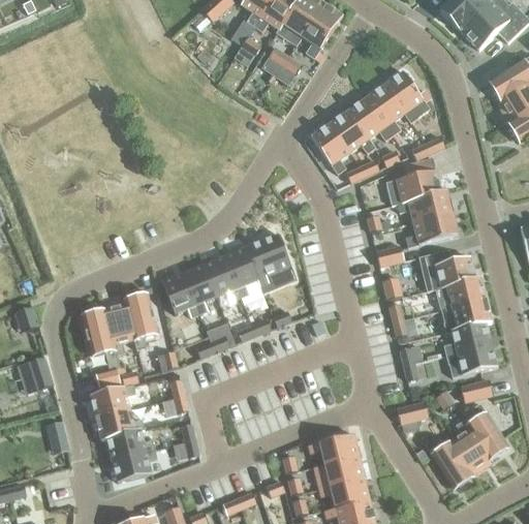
[(22,3),(27,13),(35,9),(31,0),(28,0),(22,3)]
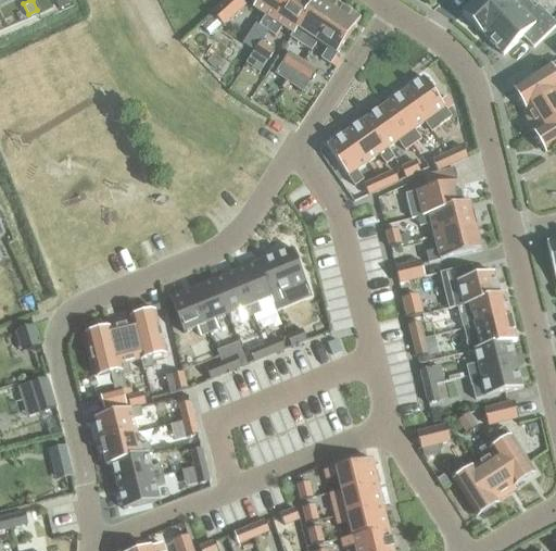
[(222,21),(223,23),(245,1),(244,0),(219,0),(211,9),(213,11),(222,21)]
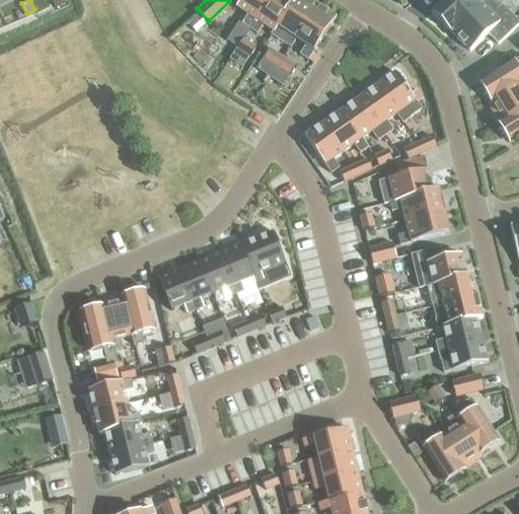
[(240,0),(250,7),(244,16),(241,20),(248,25),(252,21),(266,0),(240,0)]
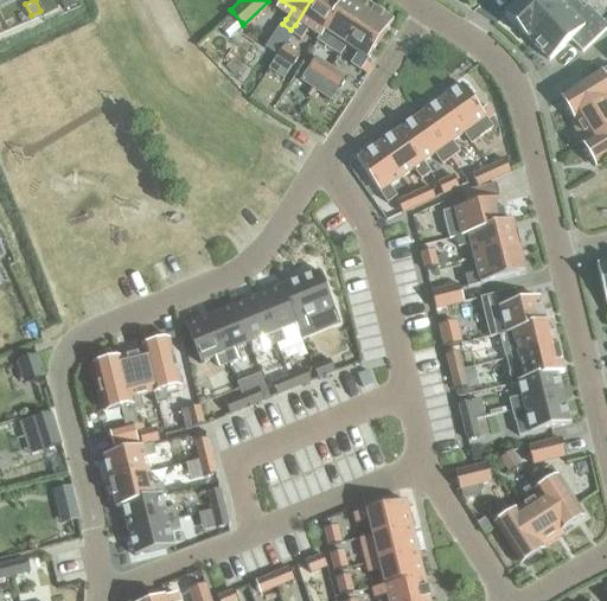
[(311,0),(295,25),(291,30),(300,36),(304,31),(311,20),(323,27),(342,0),(311,0)]
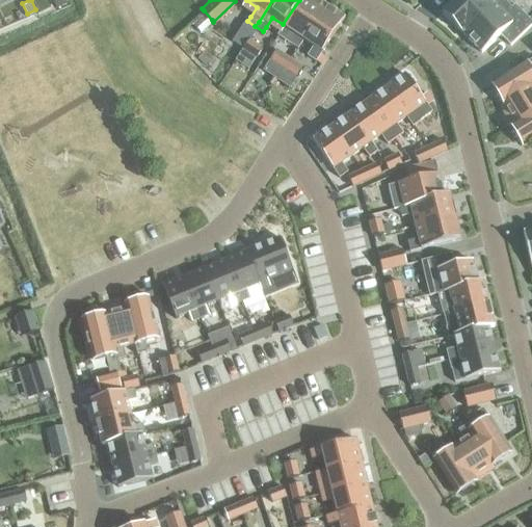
[(297,46),(302,37),(301,36),(324,2),(321,0),(299,0),(283,24),(276,32),(297,46)]
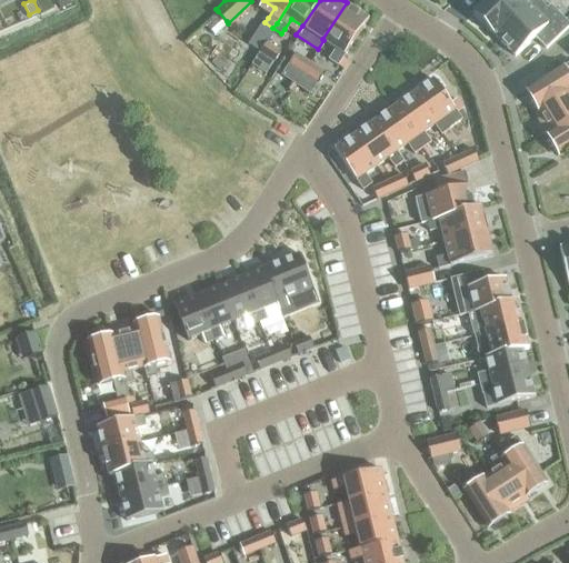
[(492,32),(493,32),(493,31),(527,0),(482,0),(471,10),(492,32)]
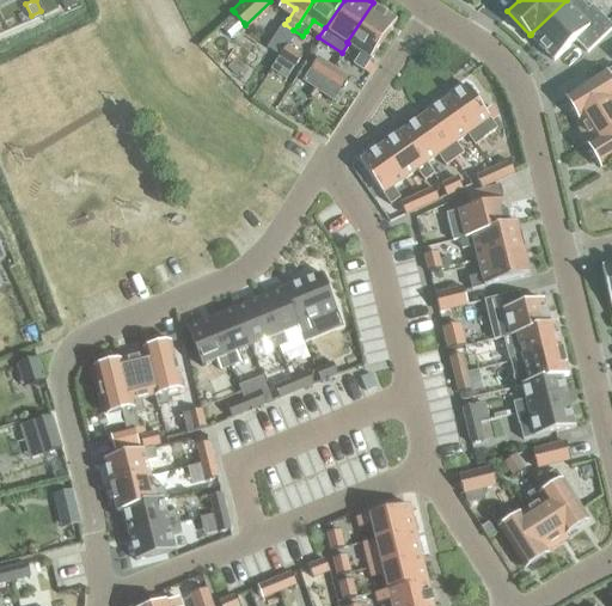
[(567,0),(531,34),(531,35),(554,57),(575,37),(587,50),(611,25),(611,23),(592,2),(588,6),(582,0),(567,0)]
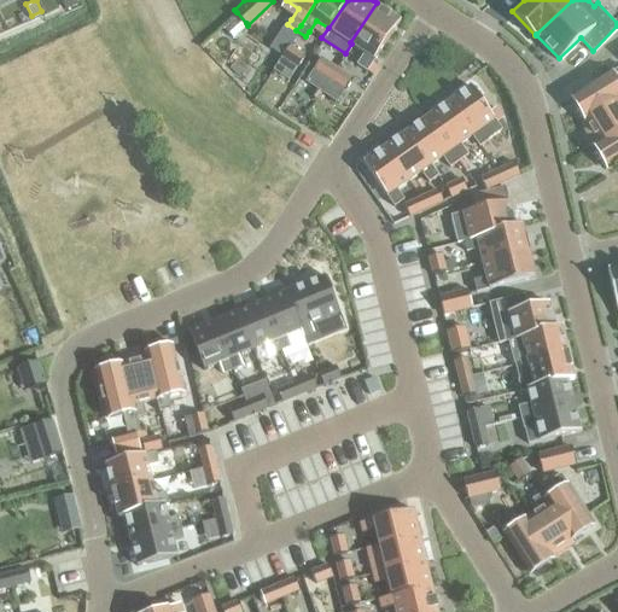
[(400,18),(377,3),(350,42),(351,44),(363,51),(356,62),(366,68),(372,60),(373,57),(373,58),(400,18)]
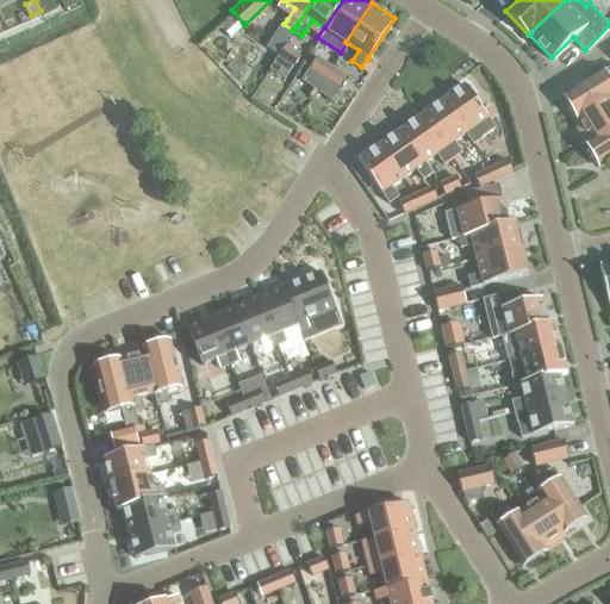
[(234,12),(226,19),(236,29),(237,27),(243,23),(234,12)]
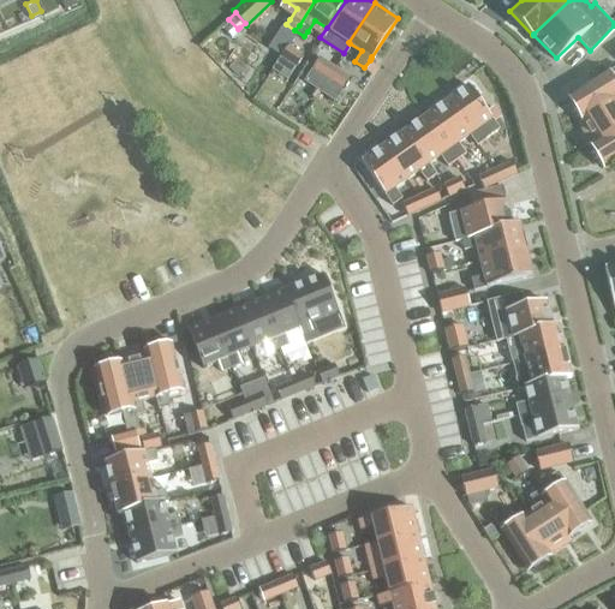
[(280,53),(296,64),(303,52),(287,41),(280,53)]
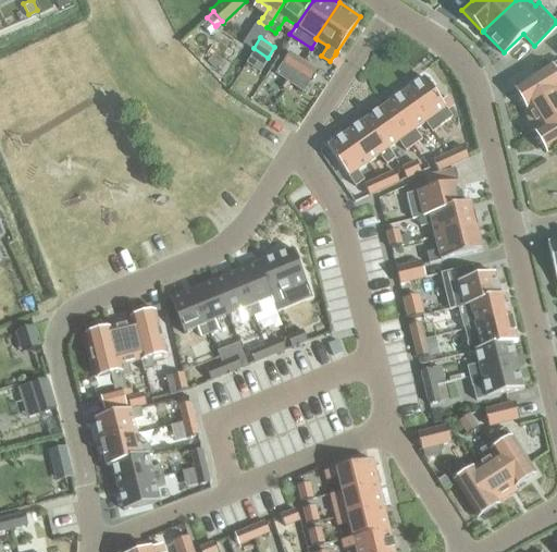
[(282,59),(296,69),(302,59),(288,50),(282,59)]
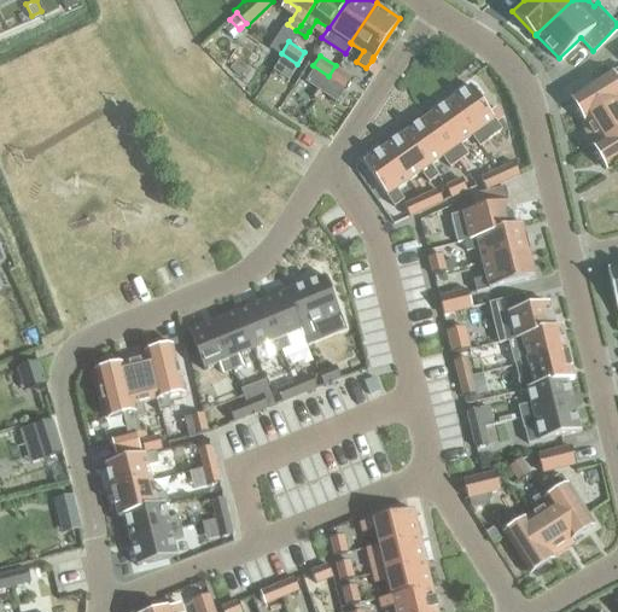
[(372,60),(366,68),(373,74),(379,65),(372,60)]
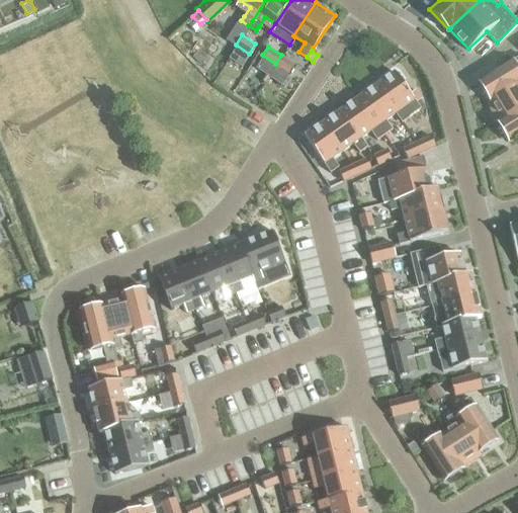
[(490,98),(517,81),(517,68),(517,67),(517,66),(517,54),(512,59),(512,58),(478,79),(490,98)]
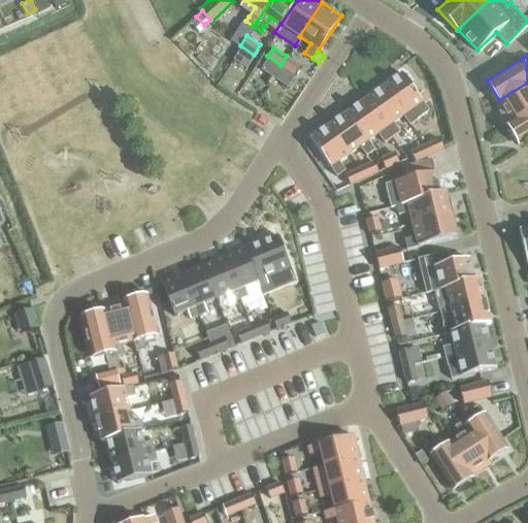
[(287,56),(281,65),(295,73),(300,65),(287,56)]
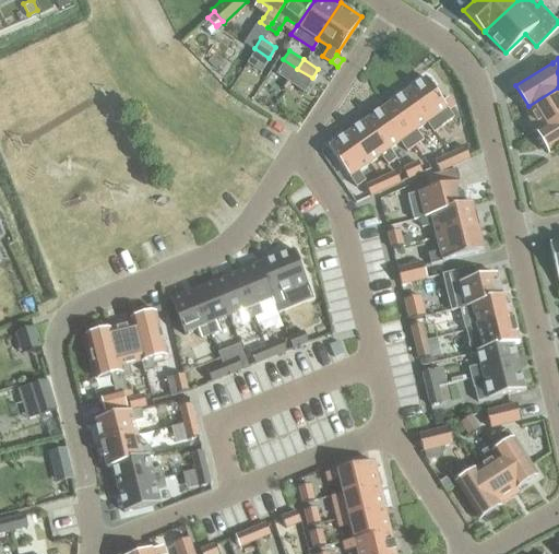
[(427,120),(426,120),(432,130),(441,124),(441,122),(453,115),(425,75),(405,90),(427,120)]
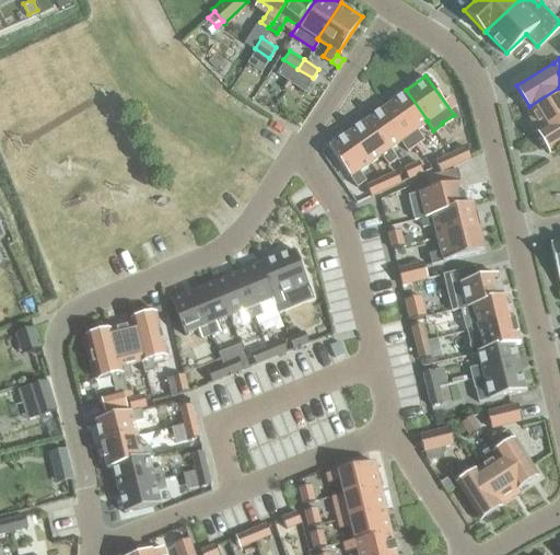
[(541,126),(559,114),(559,88),(529,106),(541,126)]
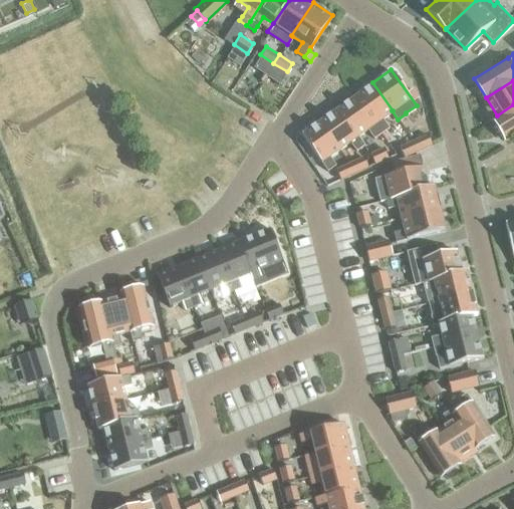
[(354,94),(380,132),(389,125),(382,117),(392,110),(393,110),(372,82),(354,94)]
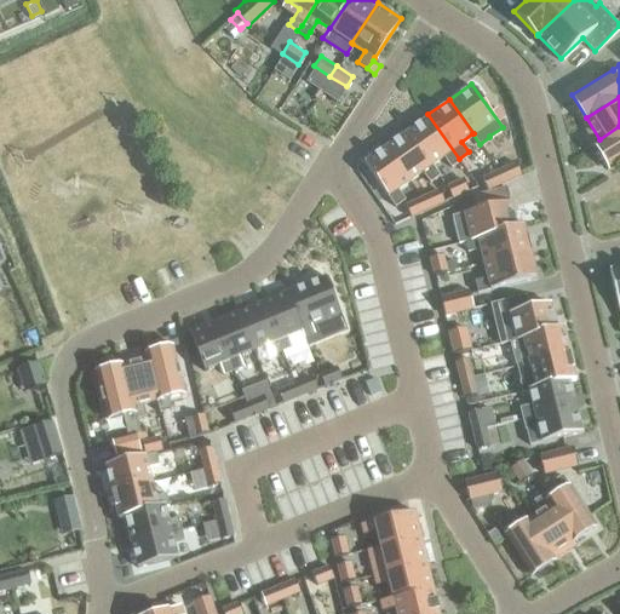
[(451,165),(459,159),(428,114),(407,128),(438,173),(431,162),(443,154),(451,165)]
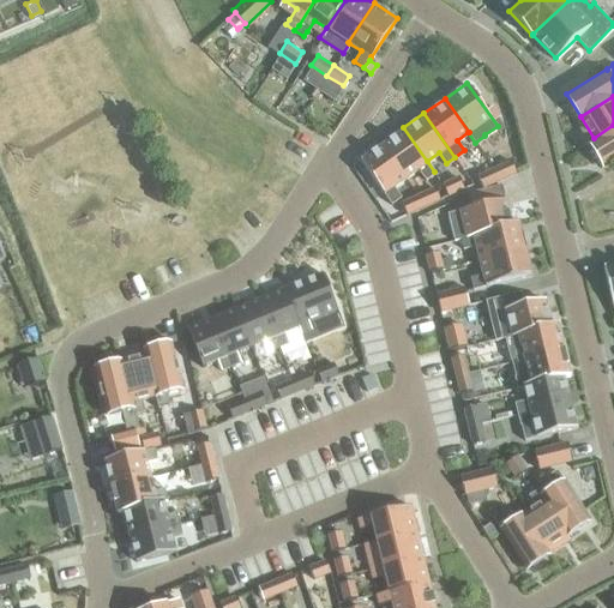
[(613,125),(594,138),(588,140),(602,164),(613,157),(613,125)]
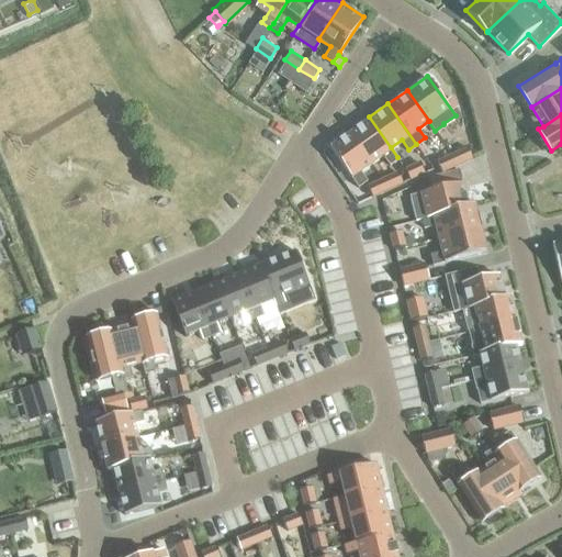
[(397,157),(369,117),(349,131),(371,162),(382,154),(389,163),(397,157)]
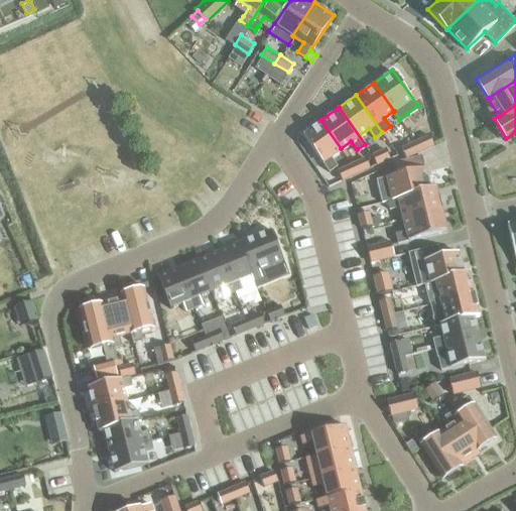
[(331,155),(341,148),(320,120),(302,133),(329,169),(337,164),(331,155)]
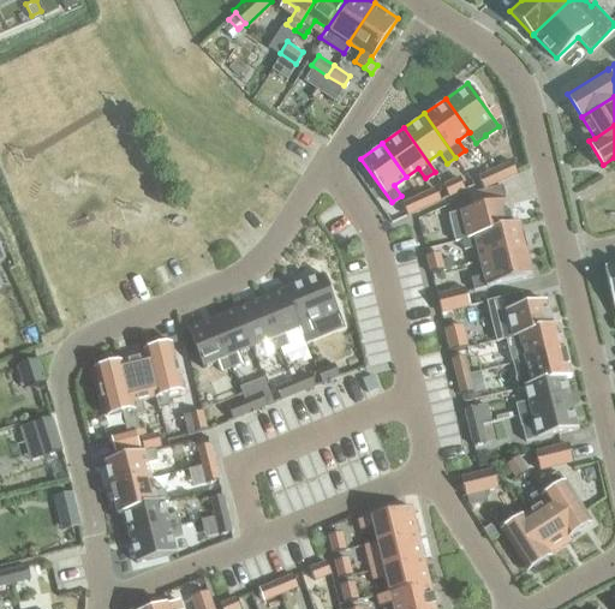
[(500,178),(517,169),(512,159),(495,167),(500,178)]
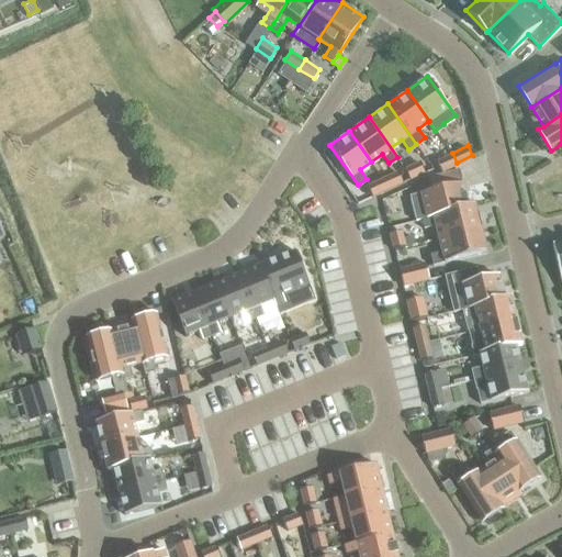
[(440,169),(457,163),(452,153),(436,159),(440,169)]
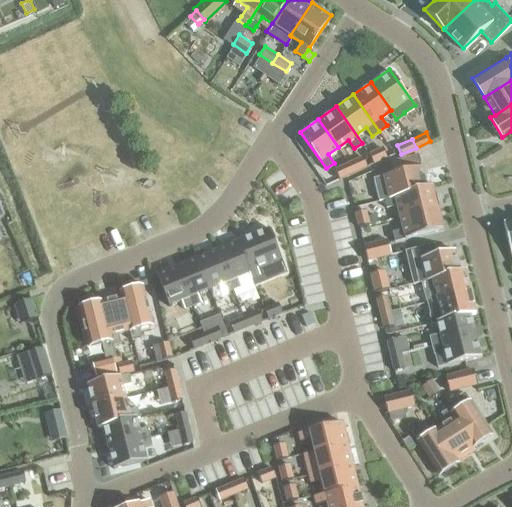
[(368,151),(373,162),(387,156),(382,145),(368,151)]
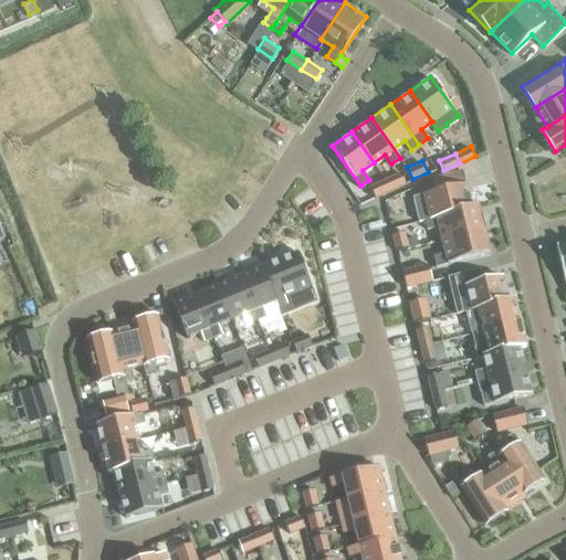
[(471,205),(471,204),(462,168),(432,176),(436,189),(411,194),(418,220),(423,218),(471,205)]
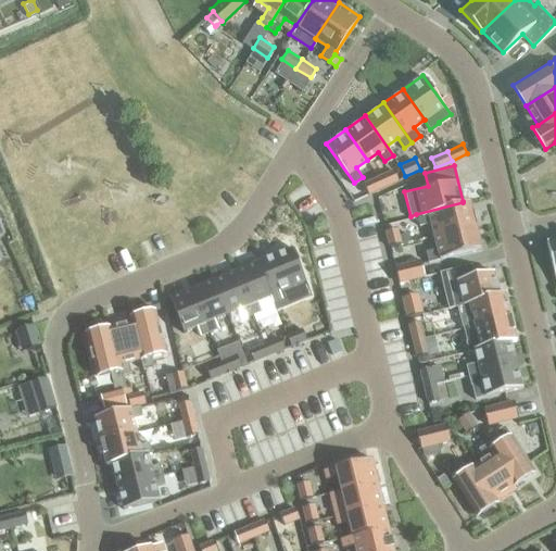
[(382,185),(397,178),(393,168),(378,175),(382,185)]
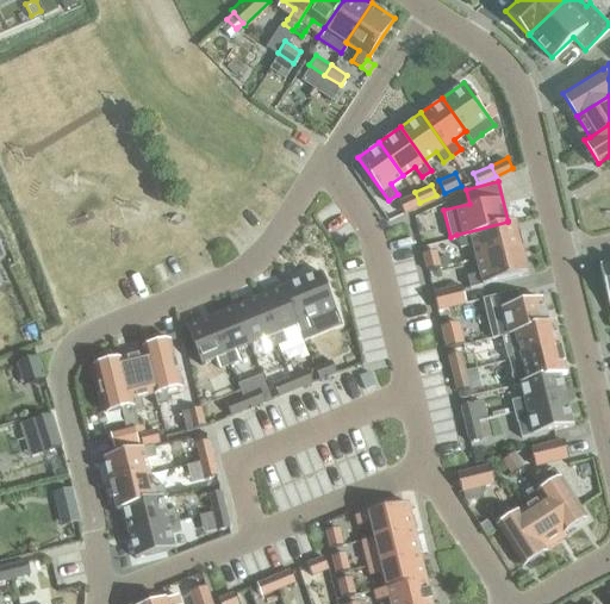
[(398,200),(403,211),(419,203),(415,192),(398,200)]
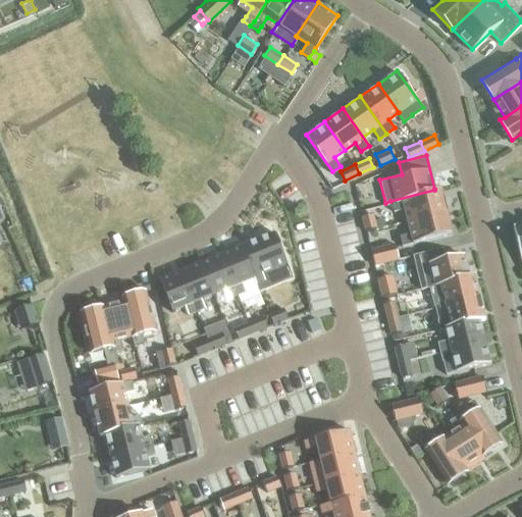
[(390,201),(393,209),(403,207),(406,219),(446,209),(440,188),(434,189),(434,190),(390,201)]
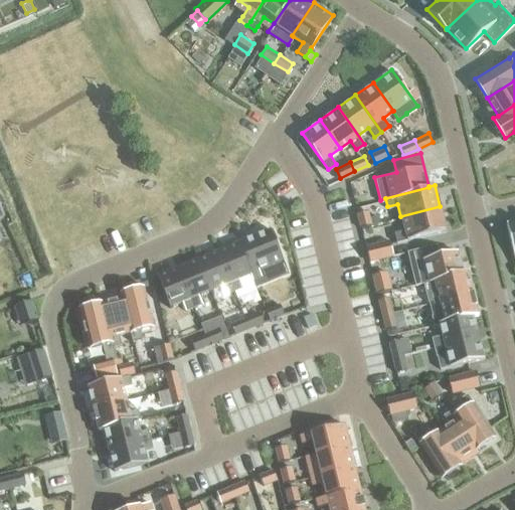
[(406,238),(445,228),(440,206),(400,216),(403,228),(393,230),(395,240),(406,237),(406,238)]
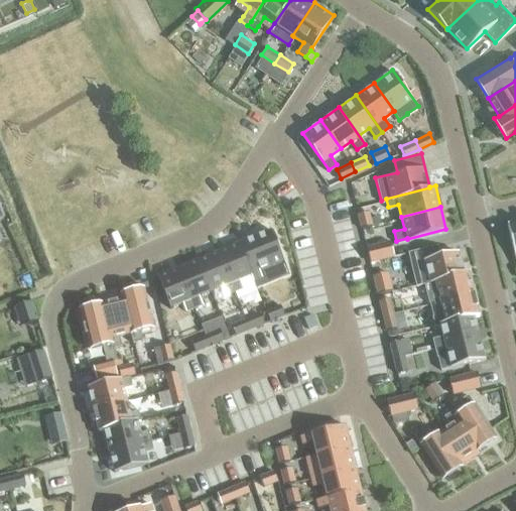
[(361,227),(371,225),(370,222),(369,216),(367,209),(358,212),(361,227)]
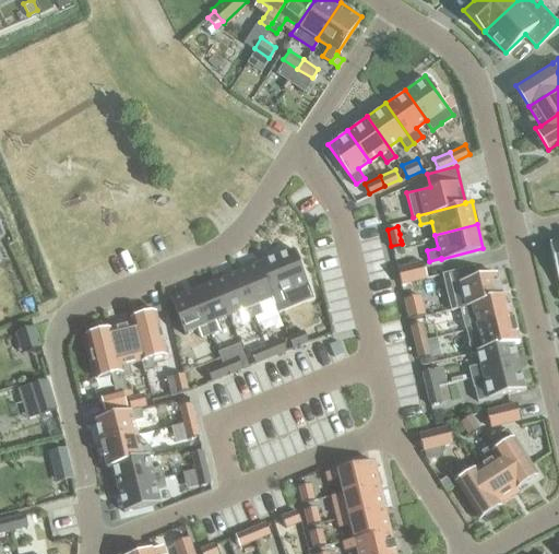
[(409,232),(400,234),(401,240),(402,244),(412,240),(409,232)]
